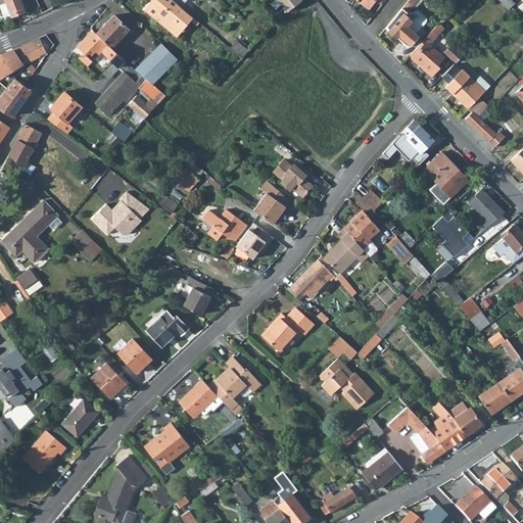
[(0,0),(0,7),(6,20),(11,17),(5,1),(4,0),(0,0)]
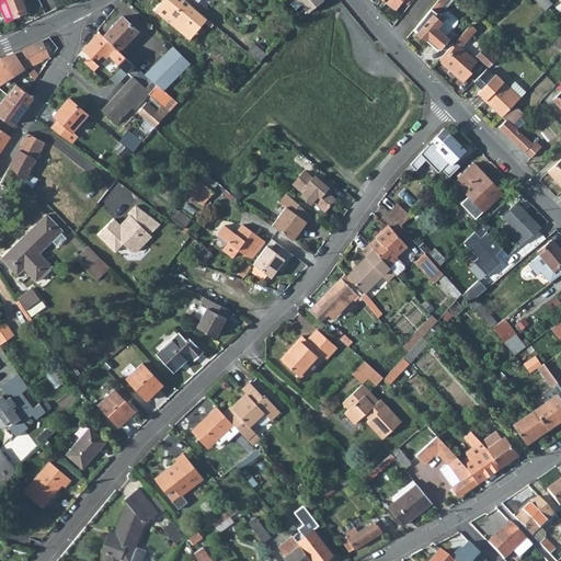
[(4,0),(6,1),(12,19),(24,14),(23,12),(26,11),(22,0),(4,0)]
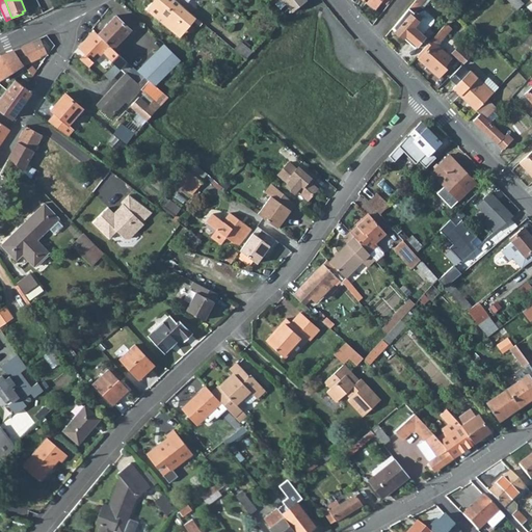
[(169,29),(176,23),(180,21),(188,27),(193,21),(196,18),(175,0),(157,0),(158,1),(155,4),(152,2),(145,9),(169,29)]
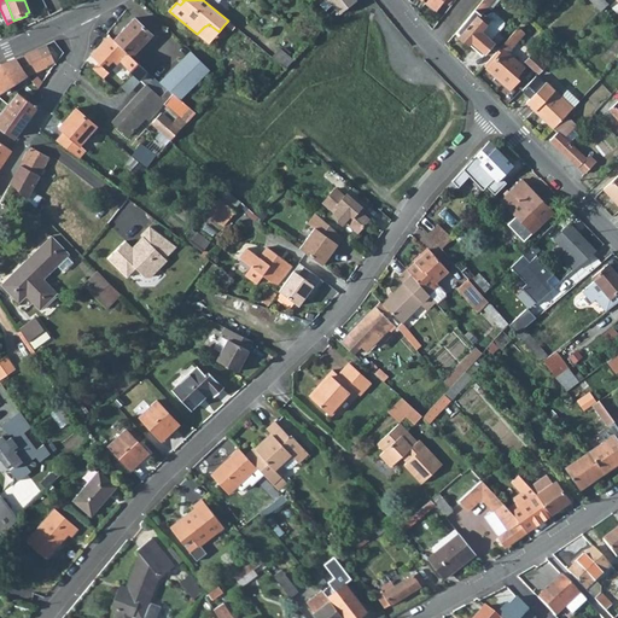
[(324,0),(336,15),(355,0),(324,0)]
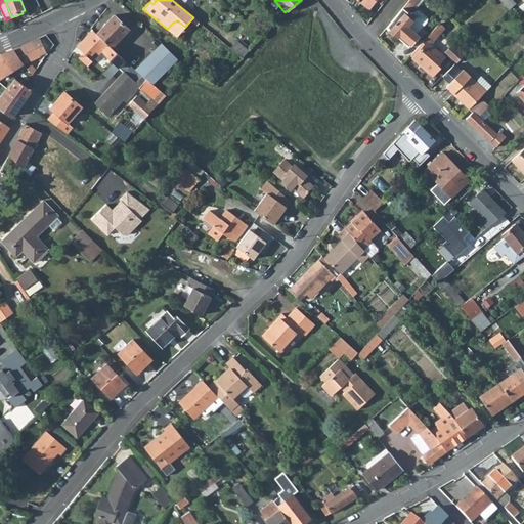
[(361,0),(360,2),(369,8),(376,0),(361,0)]
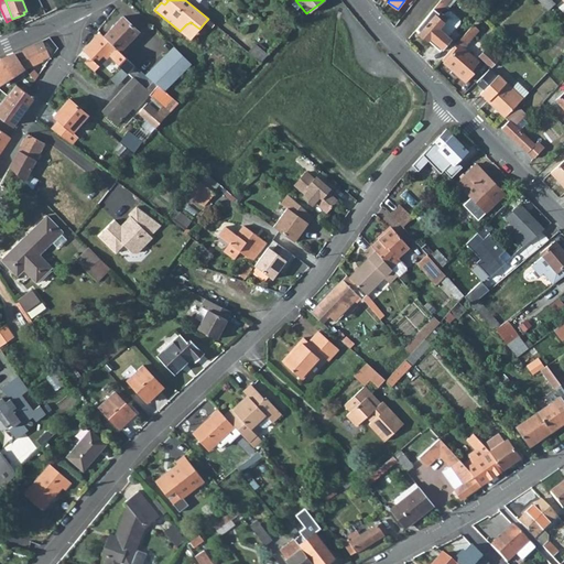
[(440,0),(416,29),(419,31),(418,32),(427,41),(427,40),(440,50),(449,38),(447,35),(438,28),(447,17),(444,13),(441,11),(445,6),(449,0),(440,0)]
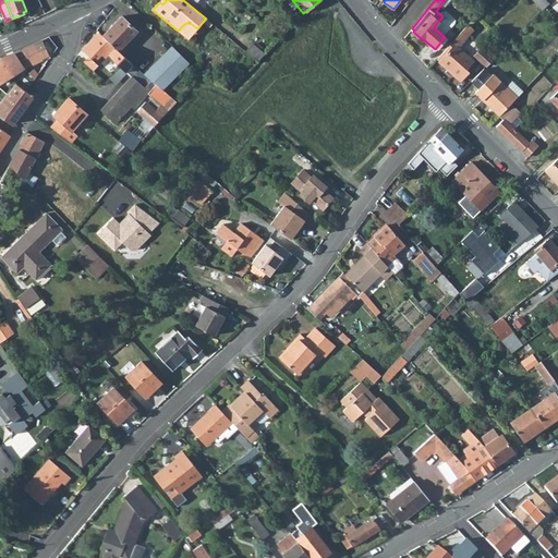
[(533,0),(542,9),(549,2),(546,0),(533,0)]
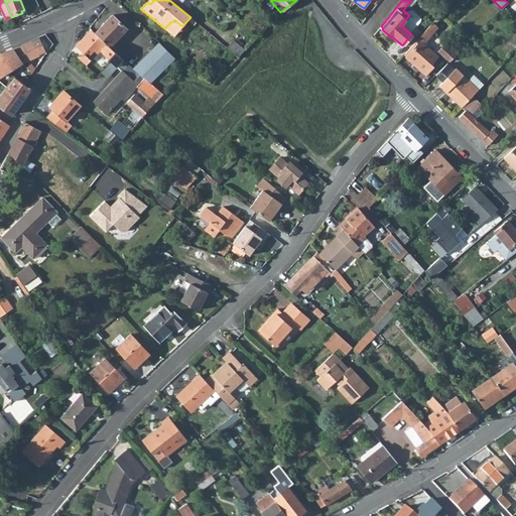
[(401,25),(409,32),(419,21),(418,15),(412,9),(407,10),(406,12),(409,15),(401,25)]
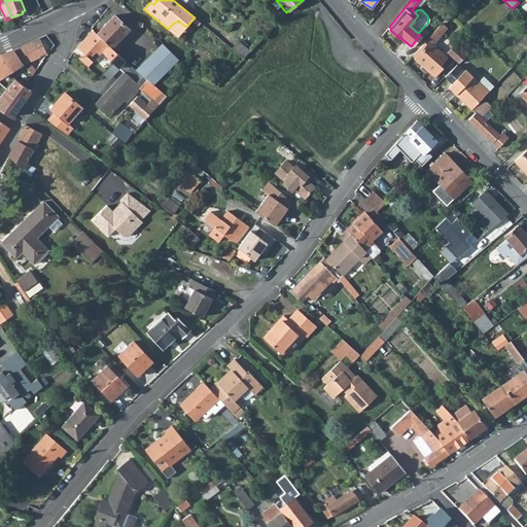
[(114,14),(97,33),(112,48),(130,30),(114,14)]
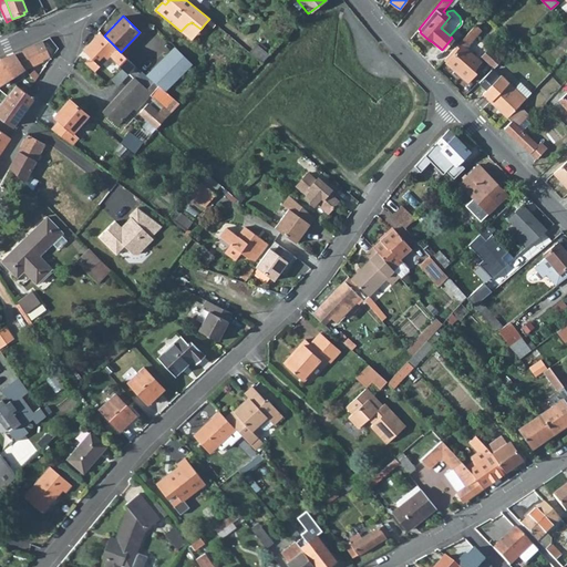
[(216,24),(209,19),(206,22),(213,28),(216,24)]
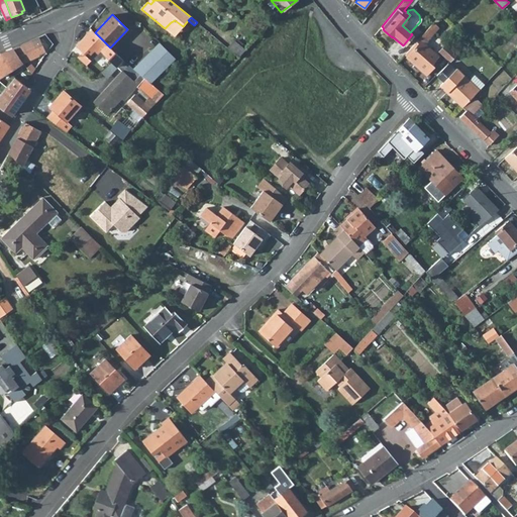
[(165,28),(175,36),(183,26),(175,20),(171,22),(165,28)]
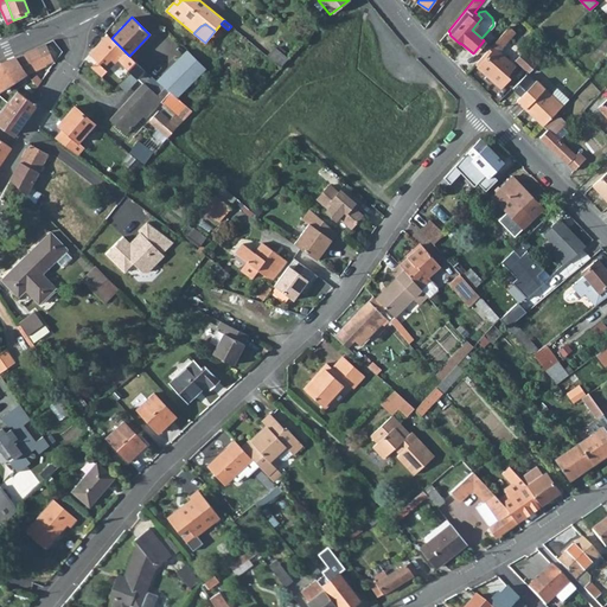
[(509,26),(475,63),(478,66),(500,87),(509,77),(506,74),(515,65),(498,51),(516,32),(509,26)]
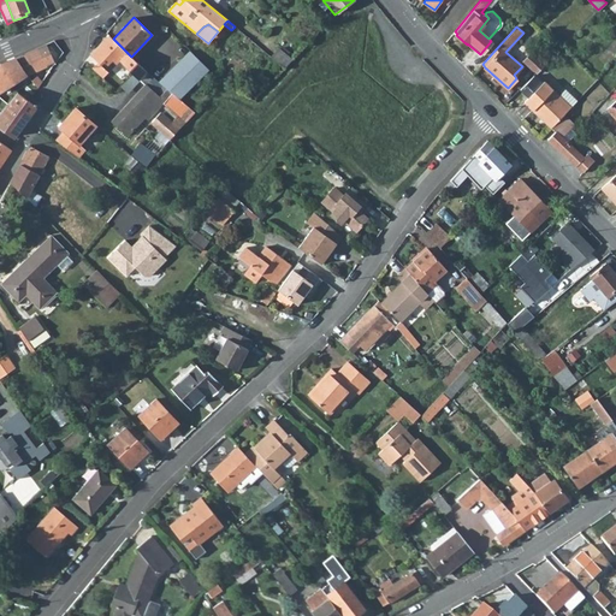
[(131,57),(113,39),(108,35),(92,54),(99,61),(93,69),(104,78),(120,60),(134,72),(140,78),(147,71),(131,57)]
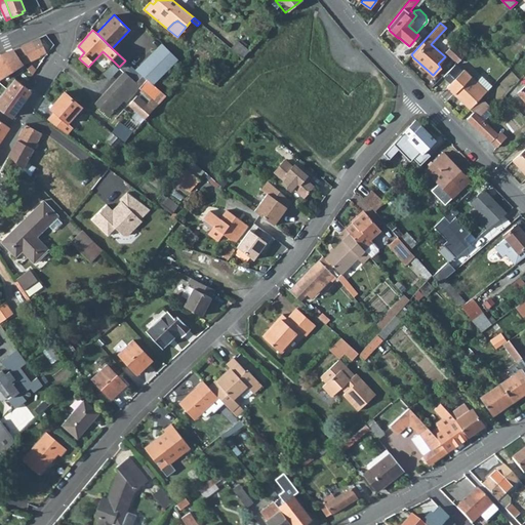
[(32,41),(13,49),(23,64),(24,64),(39,56),(39,55),(46,51),(39,37),(32,41)]
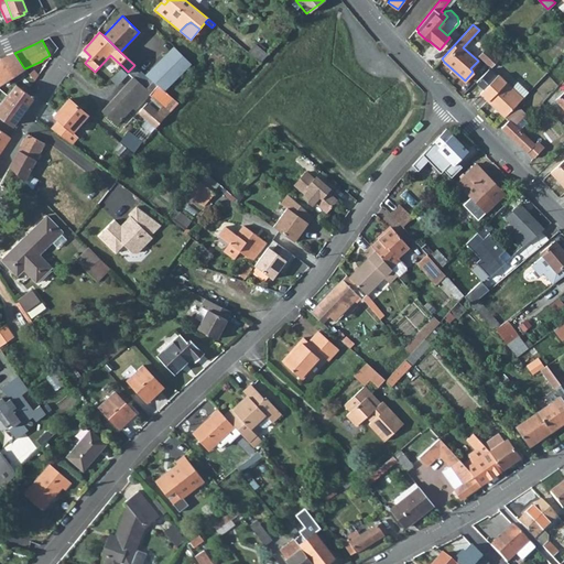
[(267,54),(268,55),(272,50),(260,41),(256,45),(267,54)]
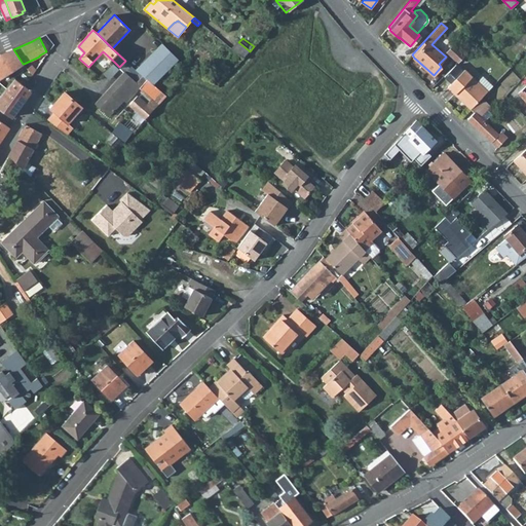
[(238,42),(237,41),(230,48),(242,58),(249,50),(238,42)]
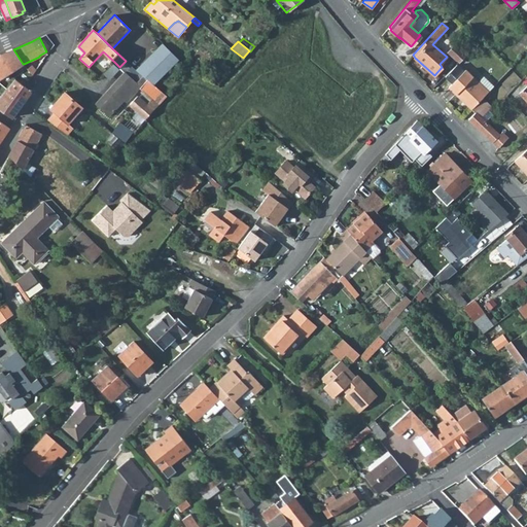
[(163,43),(148,57),(151,60),(165,45),(163,43)]
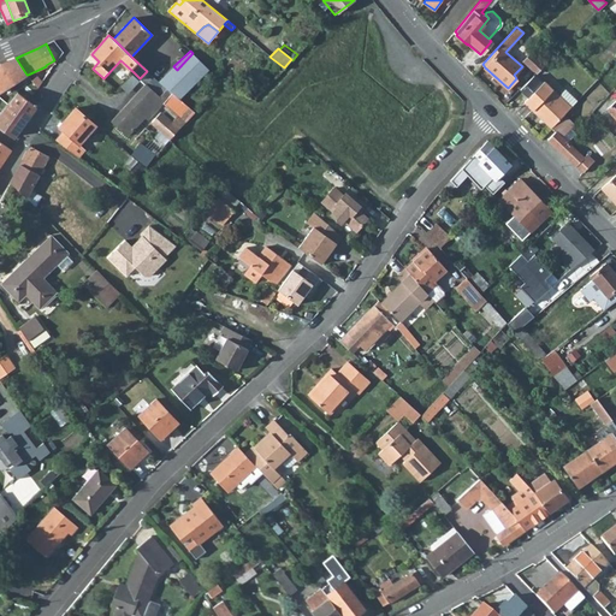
[(159,82),(172,93),(179,99),(209,70),(193,53),(177,70),(173,66),(159,82)]
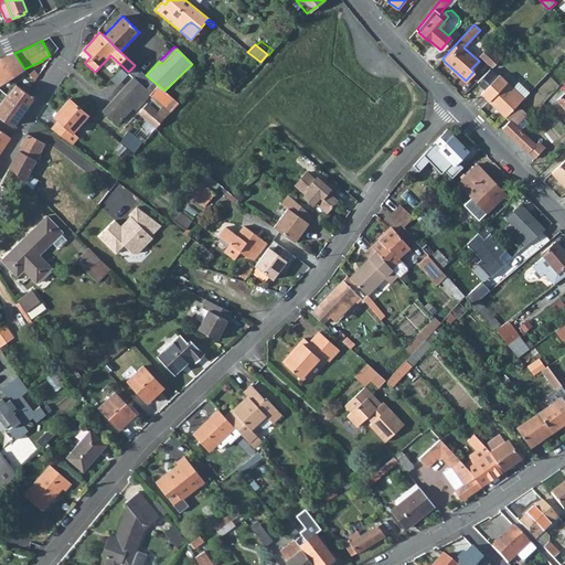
[(492,67),(500,60),(489,49),(481,56),(492,67)]
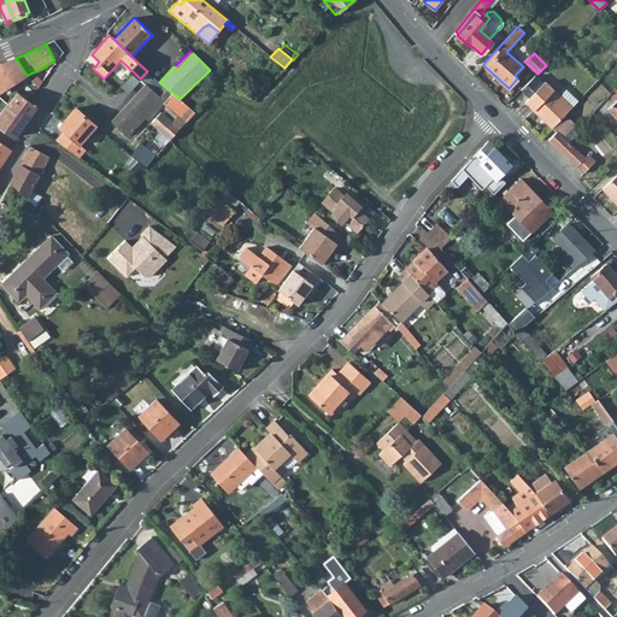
[(0,87),(11,81),(13,84),(27,75),(16,58),(7,62),(0,64),(0,87)]
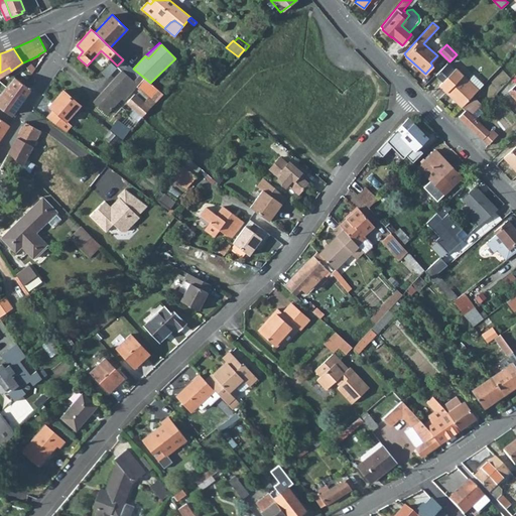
[(125,100),(140,82),(144,78),(133,69),(123,59),(117,66),(118,67),(122,71),(94,101),(107,113),(122,98),(125,100)]
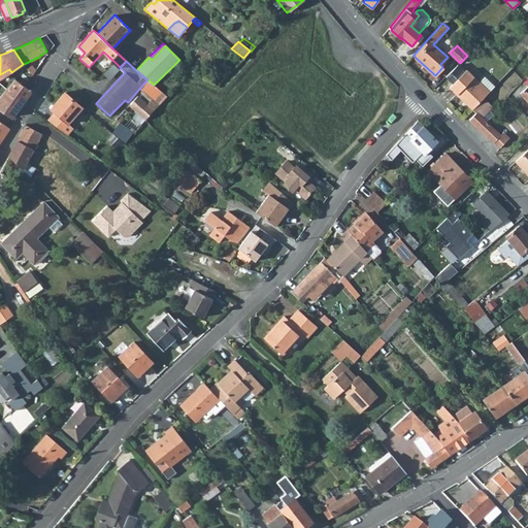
[(114,72),(120,67),(114,62),(109,67),(114,72)]
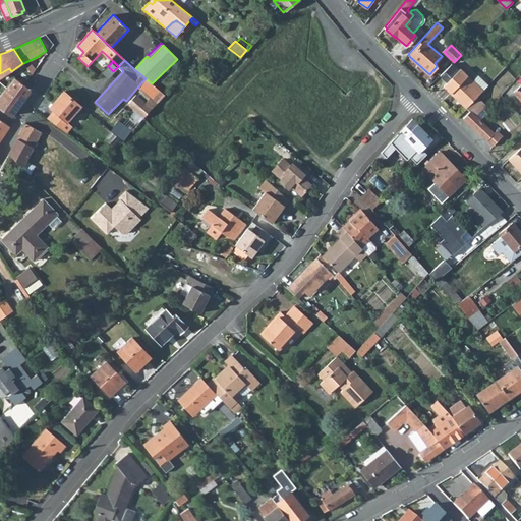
[(31,64),(27,68),(33,74),(36,69),(31,64)]
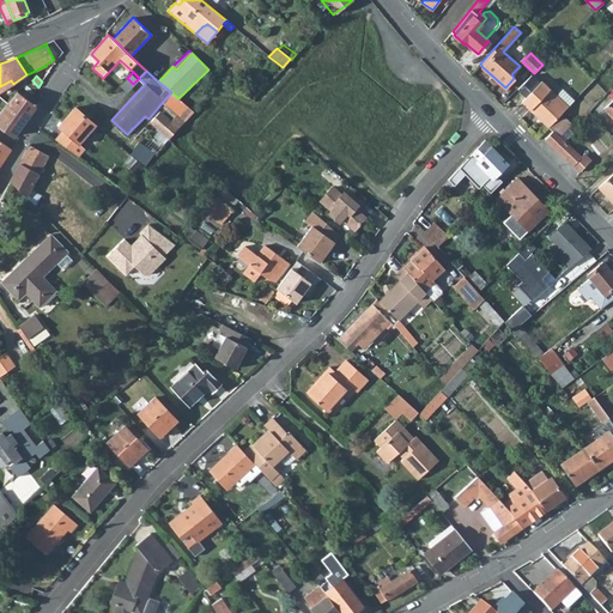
[(139,78),(133,84),(127,78),(120,86),(127,92),(140,79),(139,78)]
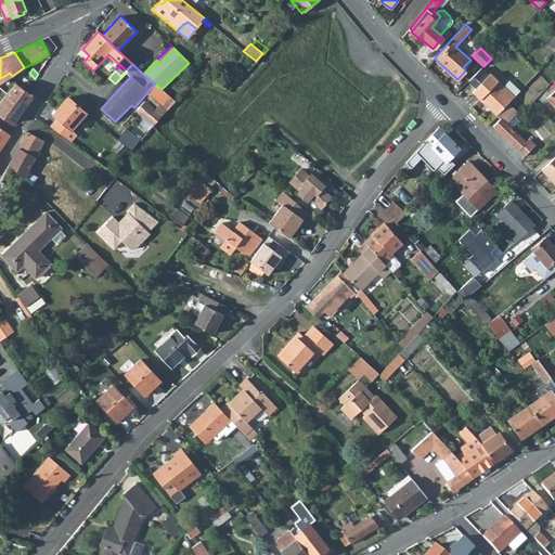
[(490,73),(473,91),(497,115),(508,103),(512,99),(495,84),(499,80),(490,73)]
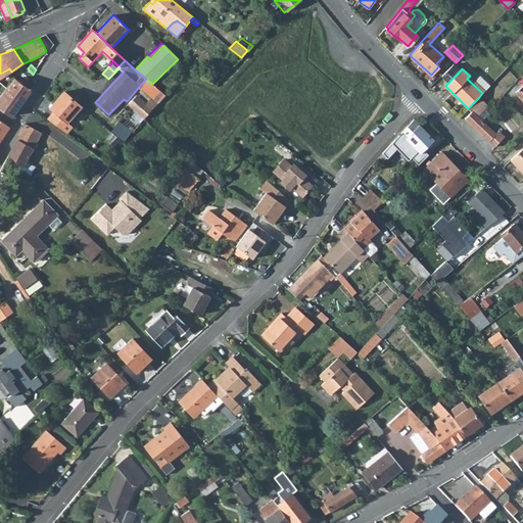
[(218,74),(212,79),(216,83),(222,77),(218,74)]
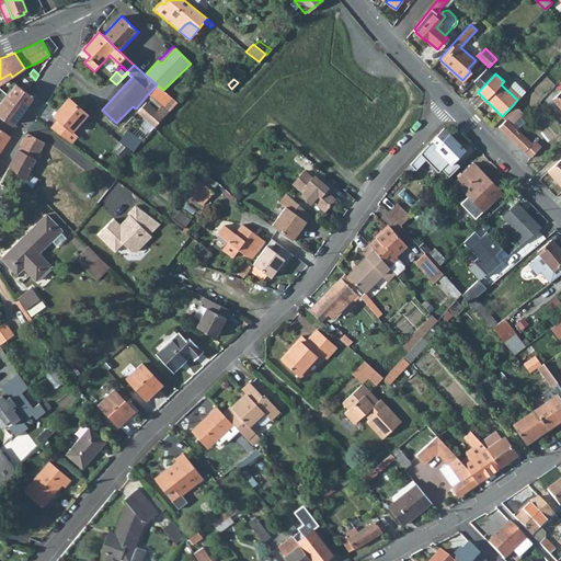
[(526,91),(515,80),(508,87),(504,81),(501,84),(517,100),(521,98),(526,91)]
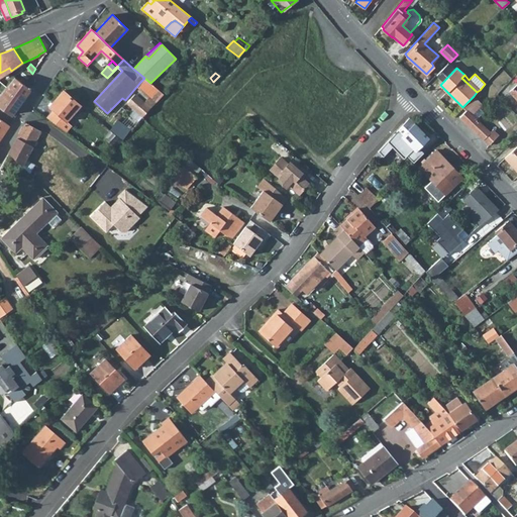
[(30,89),(14,77),(14,78),(12,81),(0,95),(0,105),(12,115),(30,89)]
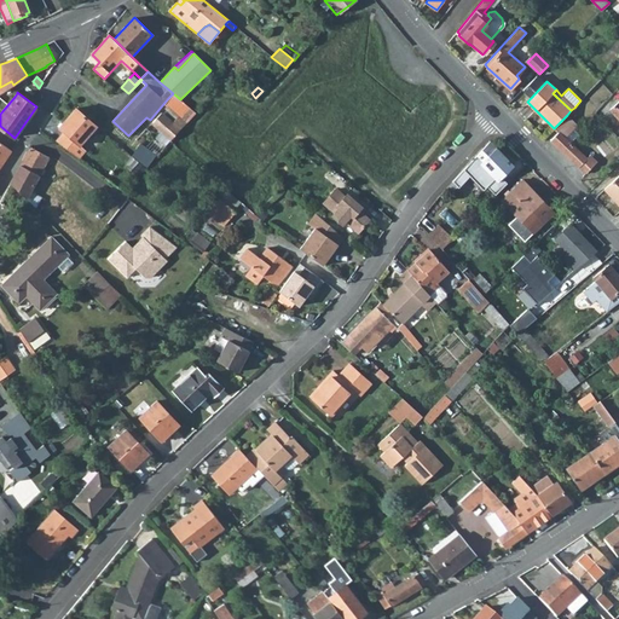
[(184,113),(189,106),(180,99),(173,93),(168,98),(184,113)]
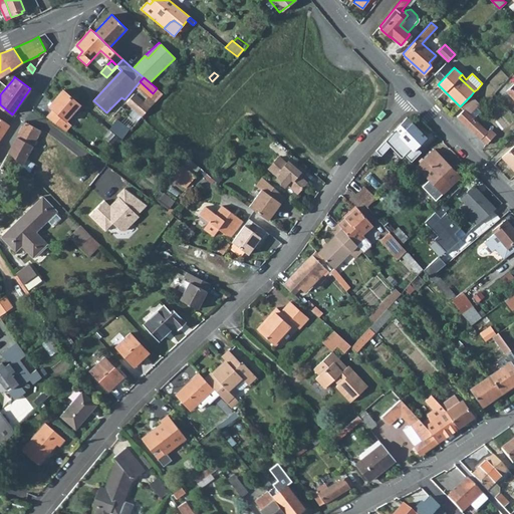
[(62,89),(49,105),(66,120),(80,104),(62,89)]
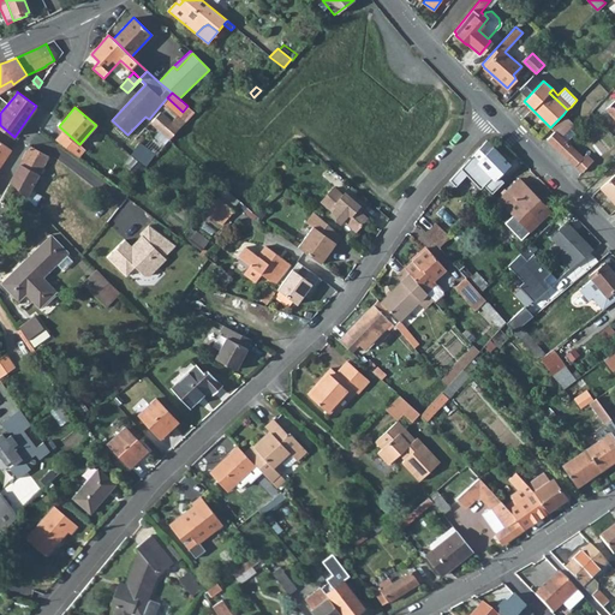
[(160,113),(151,123),(169,139),(183,125),(167,111),(162,115),(160,113)]
